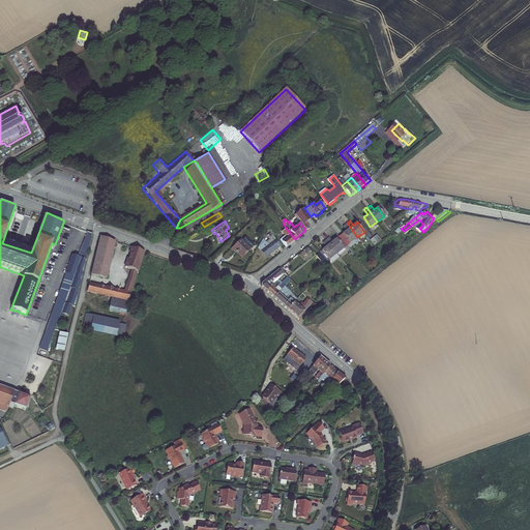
[(343,234),(350,243),(357,237),(347,223),(344,226),(347,230),(343,234)]
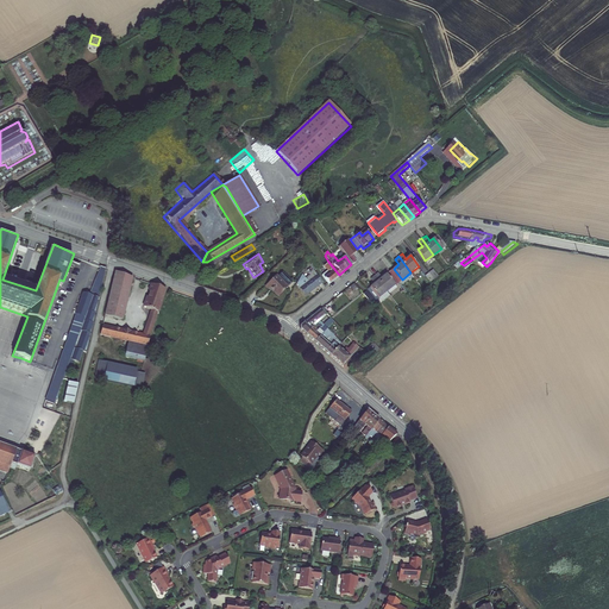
[(327,271),(321,276),(327,284),(339,275),(328,262),(324,265),(327,271)]
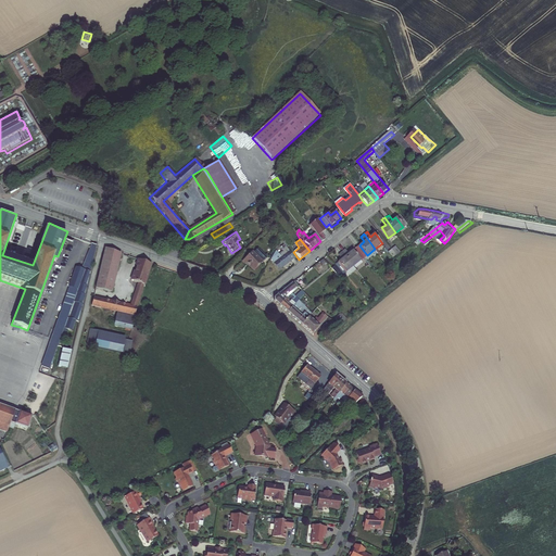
[(84,270),(76,268),(41,366),(50,368),(64,329),(75,330),(76,324),(79,324),(98,245),(92,244),(84,270)]
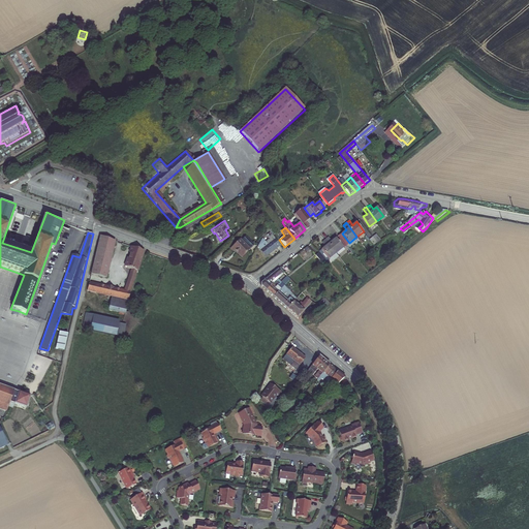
[(102,236),(93,274),(106,277),(116,239),(102,236)]
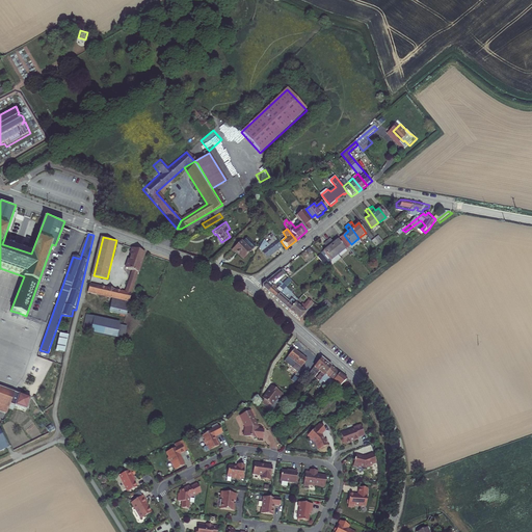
[(241,240),(231,250),(234,254),(235,253),(241,260),(256,245),(246,237),(242,241),(241,240)]
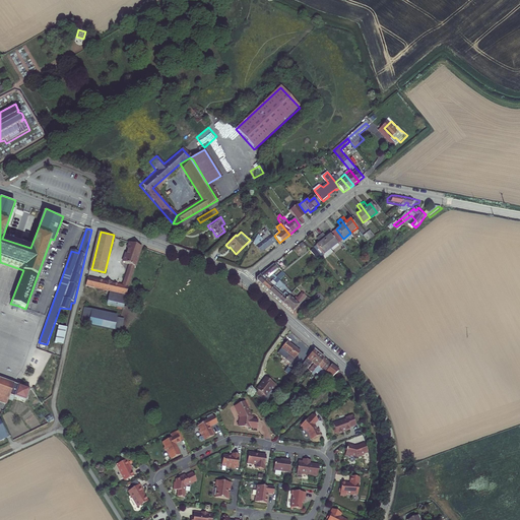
[(339,240),(333,232),(327,237),(323,232),(320,235),(330,248),(337,243),(336,242),(339,240)]
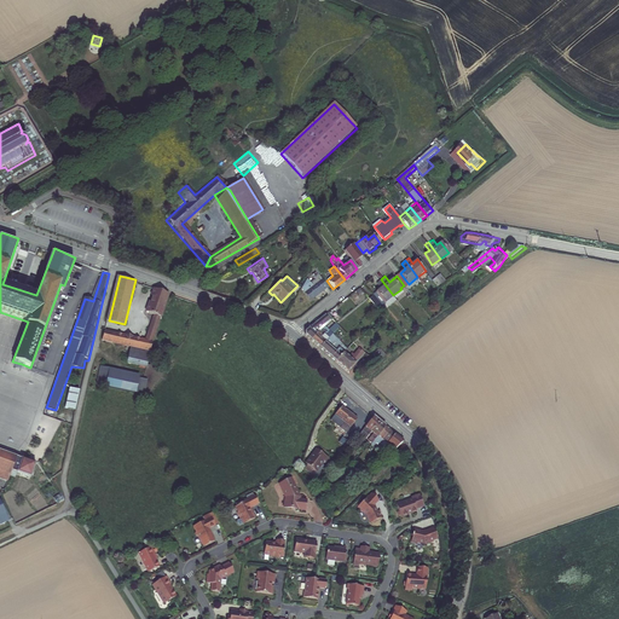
[(313,287),(307,278),(301,289),(312,302),(325,293),(324,290),(328,288),(319,277),(316,281),(317,283),(313,287)]
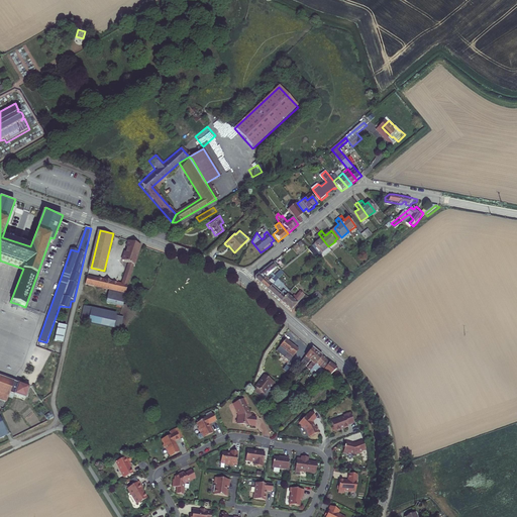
[(313,246),(319,254),(328,246),(318,233),(315,235),(318,240),(312,245),(313,246)]
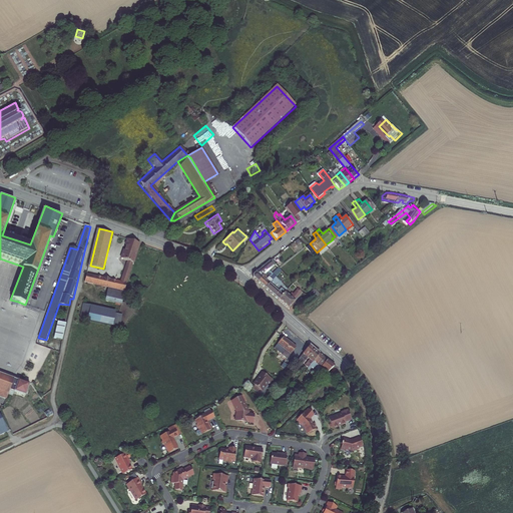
[(125,296),(141,242),(138,241),(128,238),(126,245),(127,245),(125,251),(124,251),(122,258),(130,261),(123,284),(86,274),(83,284),(108,292),(125,296)]
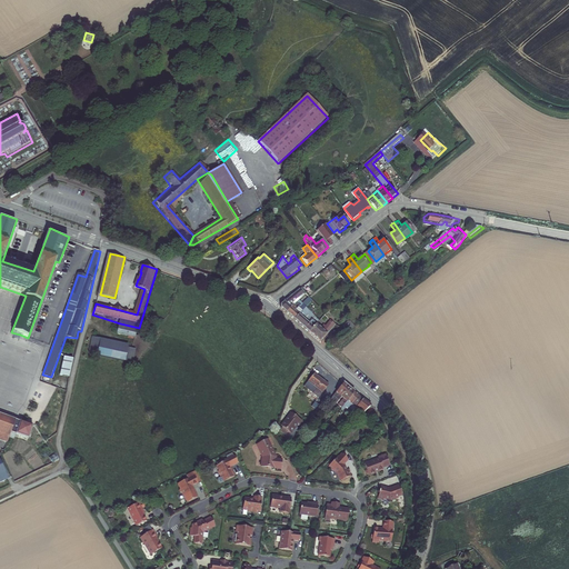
[(351,280),(345,271),(340,276),(348,286),(353,282),(351,280)]
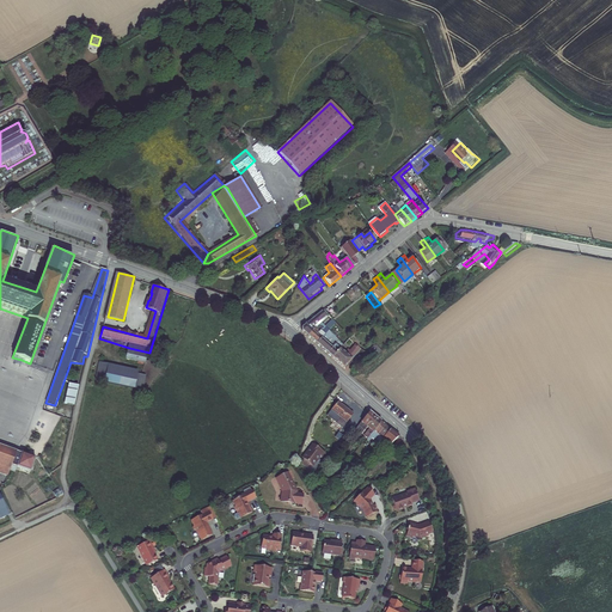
[(305,336),(307,338),(314,331),(313,329),(326,318),(322,313),(301,330),(301,332),(305,336)]
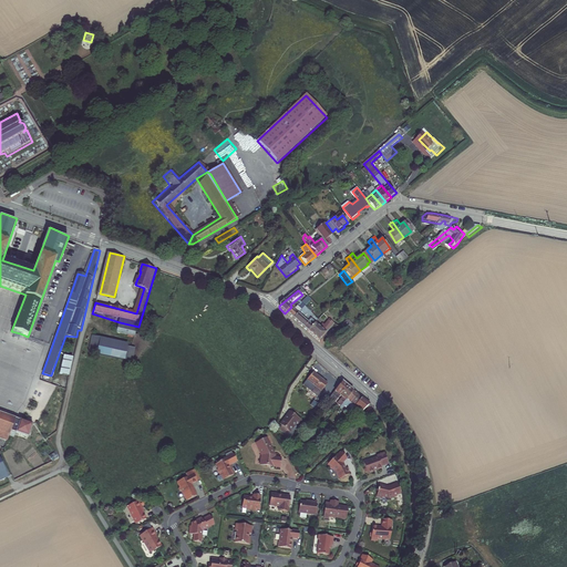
[(290,305),(291,307),(303,296),(302,295),(290,305)]
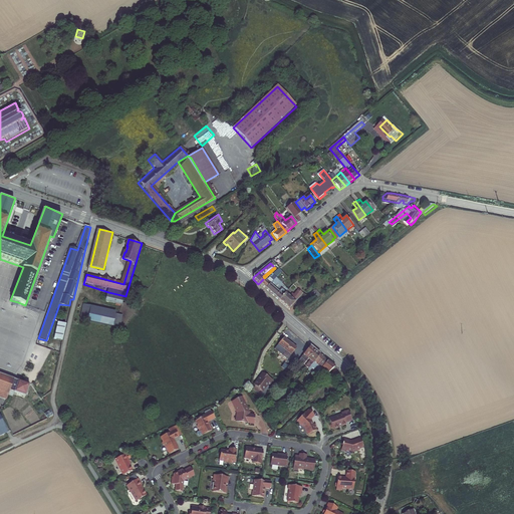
[(261,287),(265,290),(276,281),(273,279),(270,282),(269,280),(268,282),(264,278),(258,284),(261,287)]
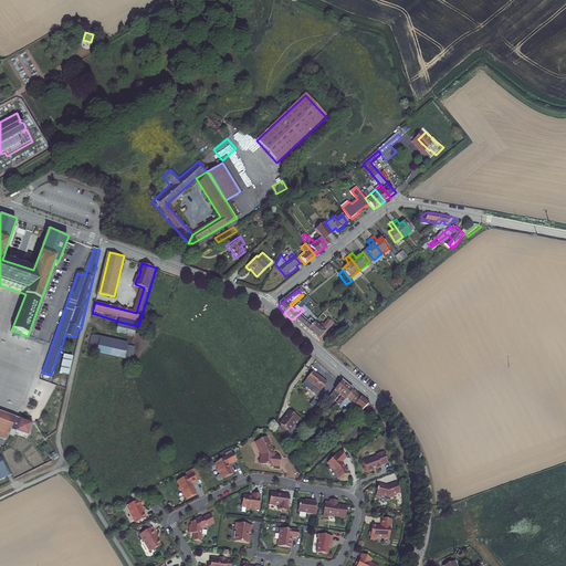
[(315,325),(318,322),(304,310),(292,320),(299,326),(306,333),(315,325)]
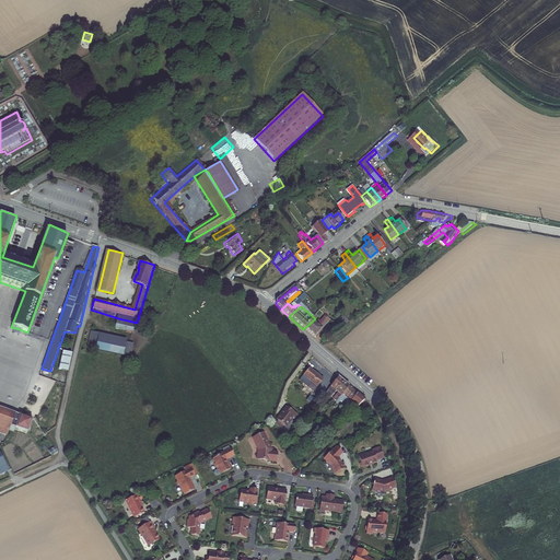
[(336,324),(341,329),(348,324),(343,317),(336,324)]
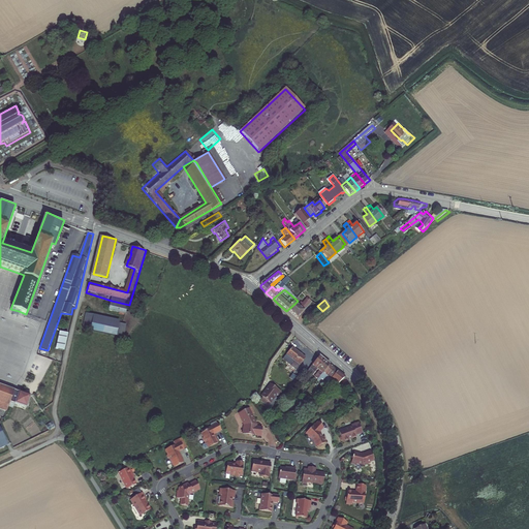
[(129,305),(112,301),(110,311),(126,315),(129,305)]
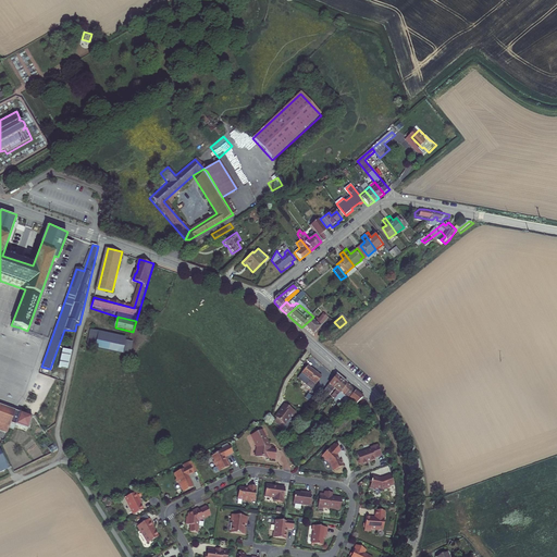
[(307,333),(312,337),(329,321),(324,317),(322,319),(323,320),(318,326),(310,320),(301,327),(307,333)]
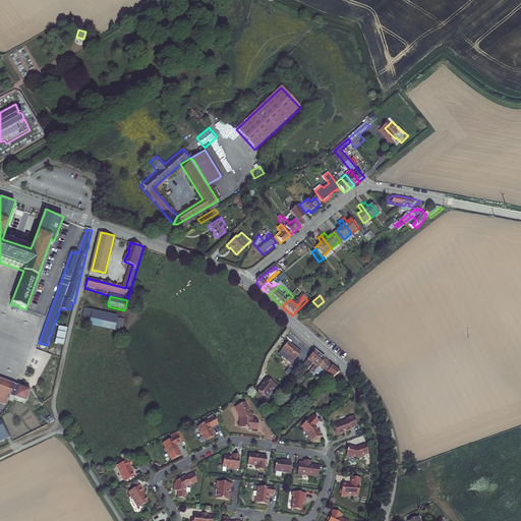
[(117,319),(118,315),(84,308),(81,324),(122,333),(125,320),(117,319)]
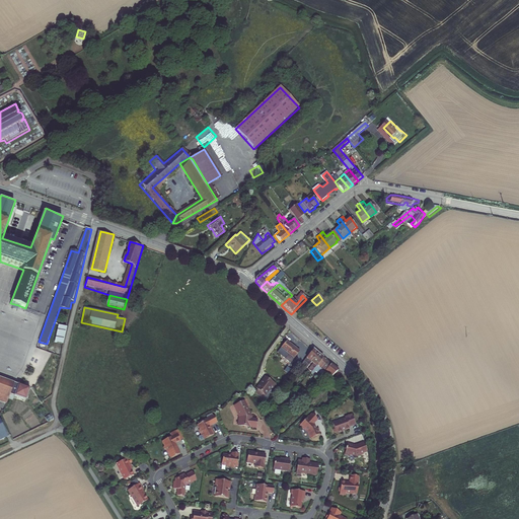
[(66,327),(58,325),(54,342),(62,344),(66,327)]
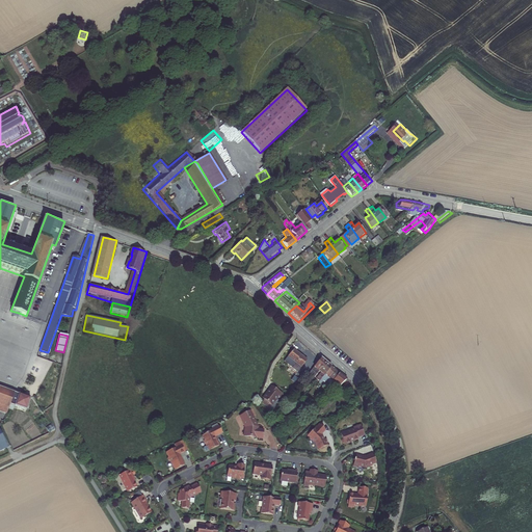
[(293,349),(288,356),(296,364),(292,369),(296,372),(307,361),(293,349)]
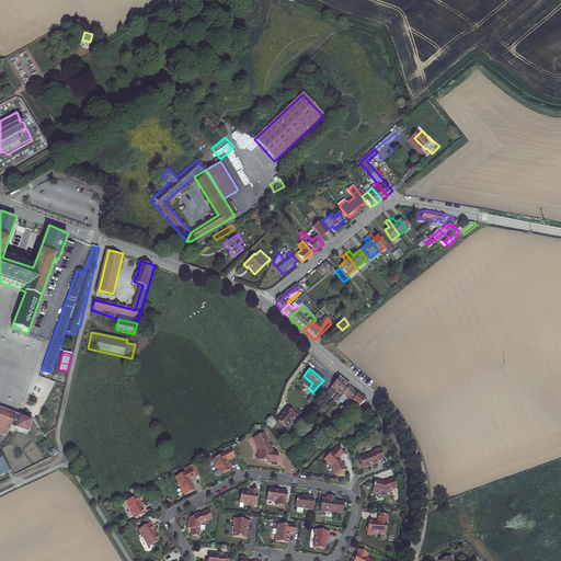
[(32,395),(38,398),(45,382),(38,379),(32,395)]
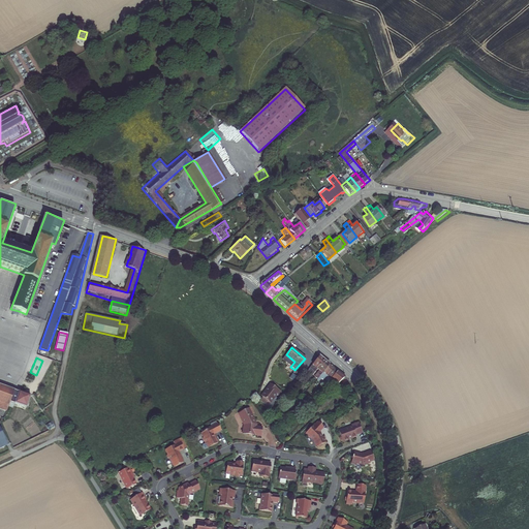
[(313,369),(315,371),(323,362),(318,358),(306,372),(309,375),(313,369)]
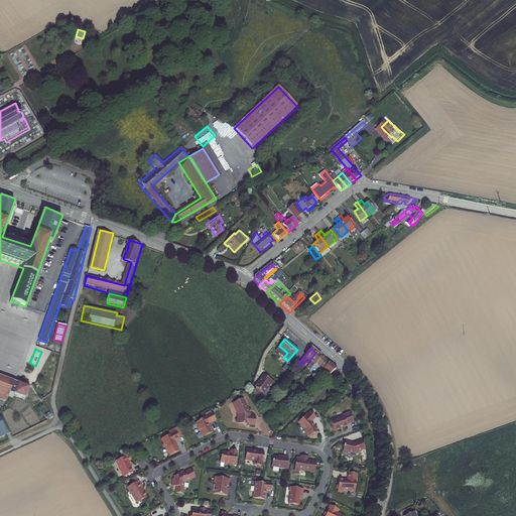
[(315,353),(307,362),(309,364),(305,369),(307,372),(313,366),(320,358),(315,353)]
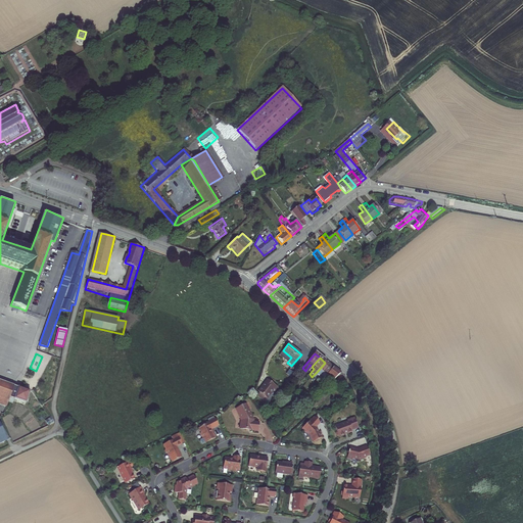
[(318,371),(322,375),(329,367),(325,363),(318,371)]
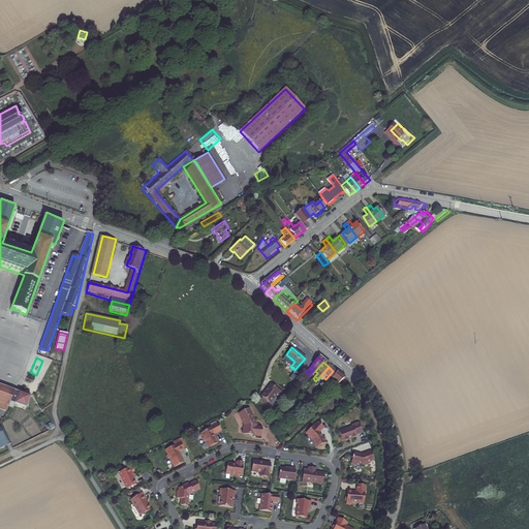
[(288,379),(297,384),(306,372),(303,369),(296,378),(291,375),(288,379)]
